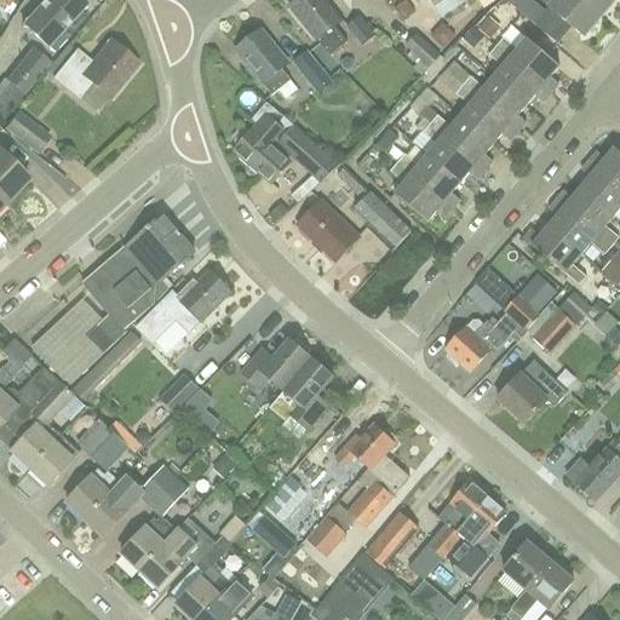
[(87,17),(80,12),(87,4),(82,0),(45,0),(23,24),(47,47),(55,53),(87,17)]
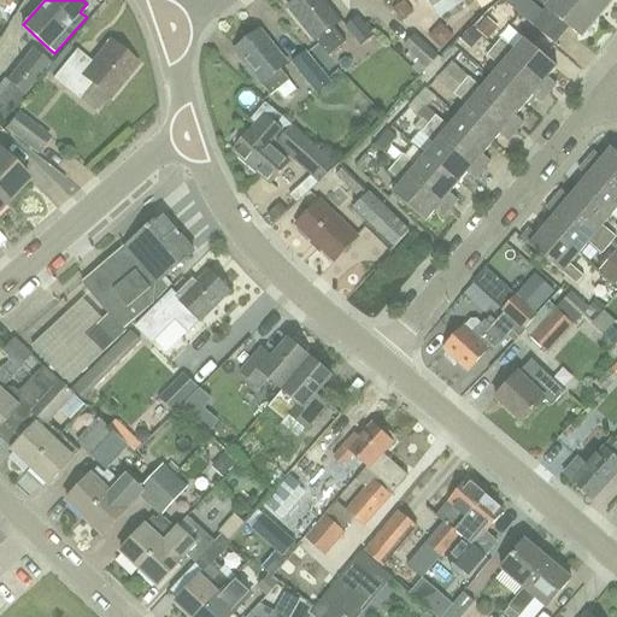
[(346,42),(334,25),(340,21),(322,0),(297,0),(288,7),(316,41),(316,40),(329,57),(346,42)]
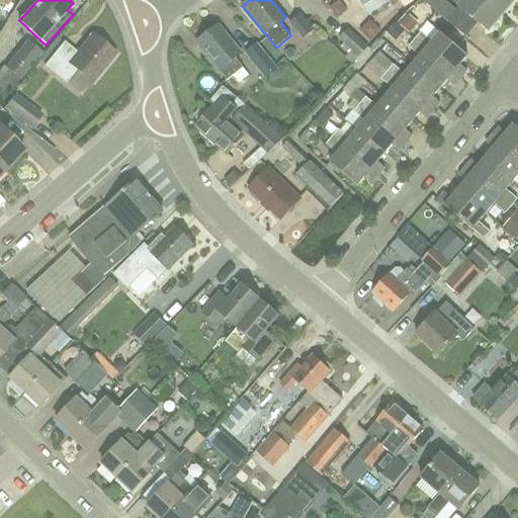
[(349,0),(352,4),(357,0),(358,0),(363,7),(364,6),(370,16),(392,0),(349,0)]
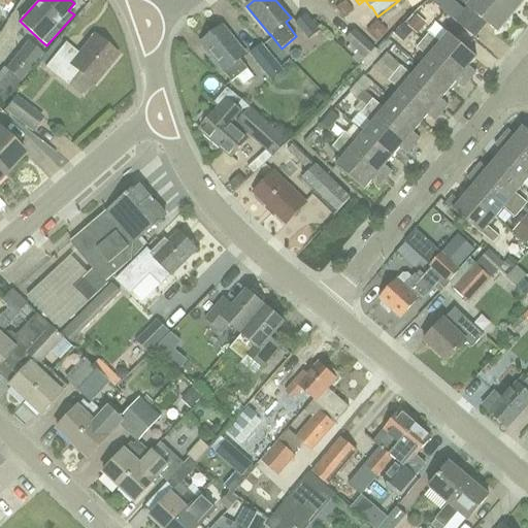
[(429,0),(456,22),(465,10),(453,0),(429,0)]
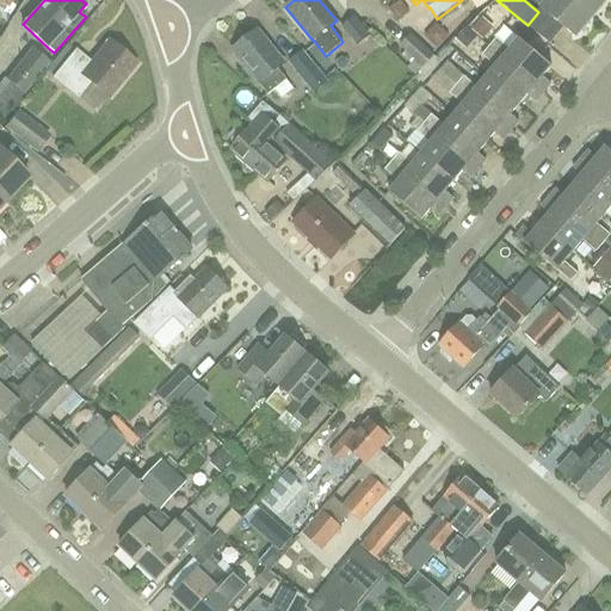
[(593,17),(573,0),(531,0),(576,37),(593,17)]
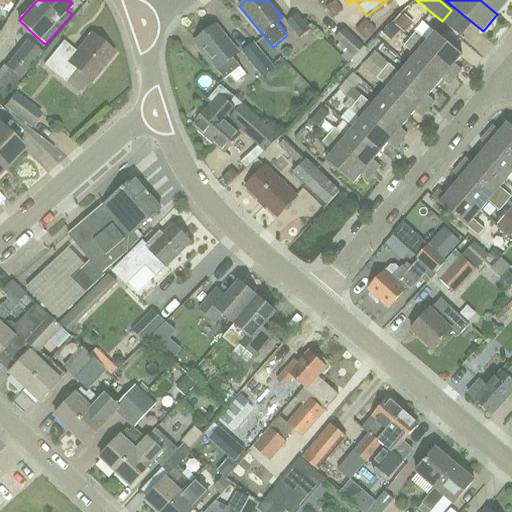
[(480,0),(497,14),(508,0),(480,0)]
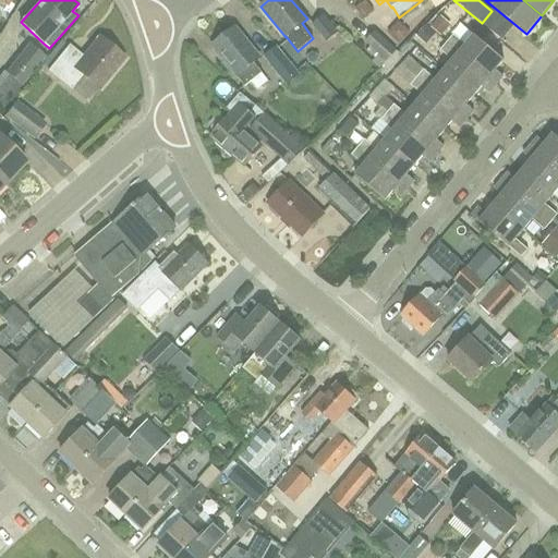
[(372,10),(367,4),(358,12),(362,17),(372,10)]
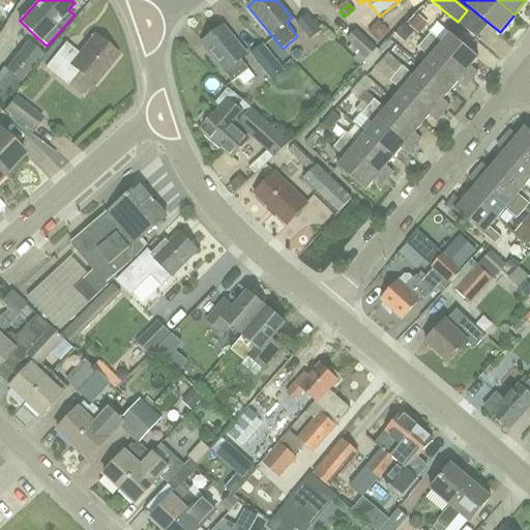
[(378,19),(385,30),(396,22),(389,10),(378,19)]
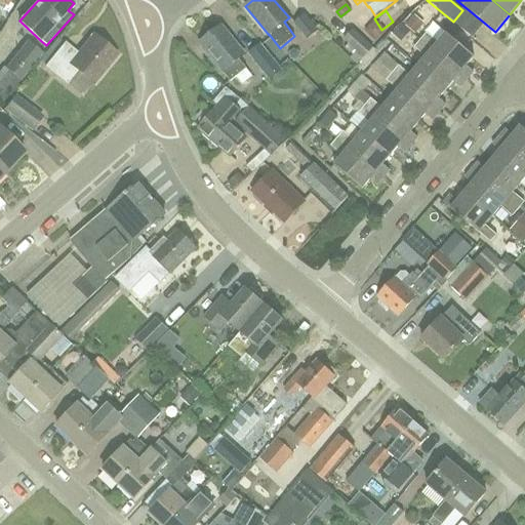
[(319,31),(306,13),(294,23),(308,40),(319,31)]
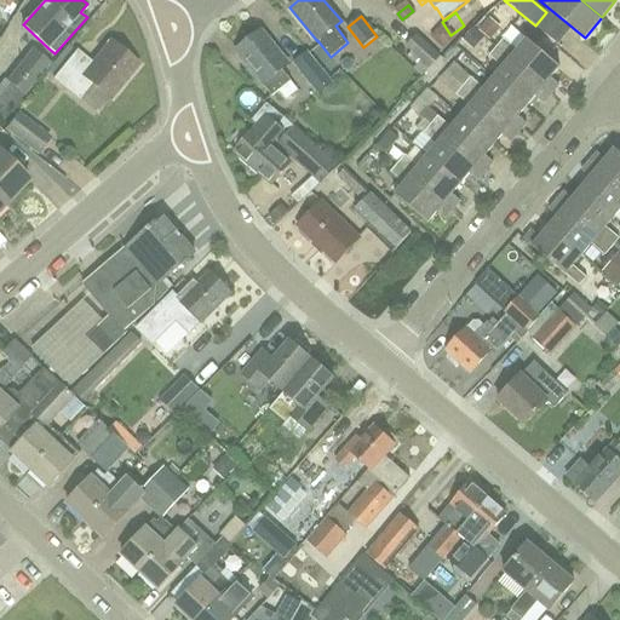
[(488,17),(477,29),(488,38),(498,26),(488,17)]
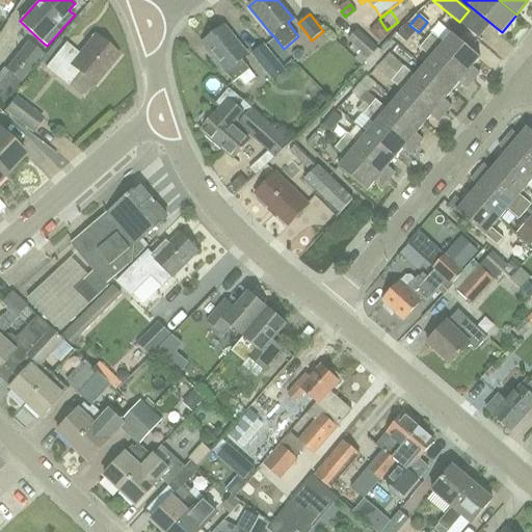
[(404,40),(414,29),(406,23),(397,33),(404,40)]
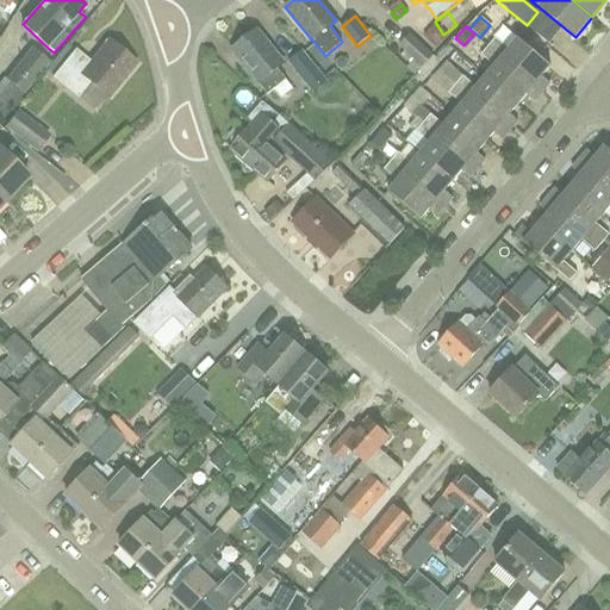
[(257,31),(234,50),(248,67),(244,70),(251,79),(255,75),(260,81),(259,82),(268,94),(275,89),(286,80),(278,69),(284,63),(257,31)]
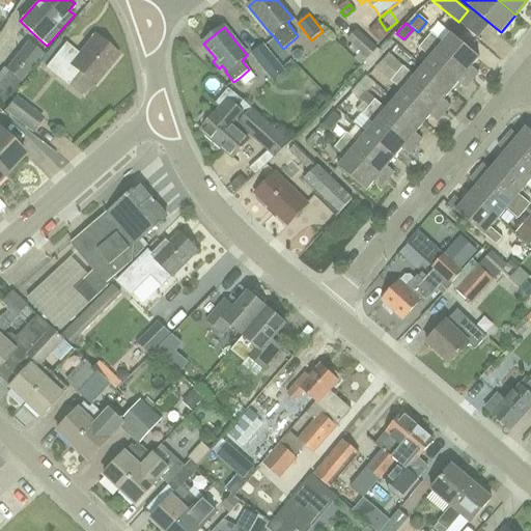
[(376,50),(358,30),(347,40),(360,53),(354,59),(361,65),(367,58),(368,58),(376,50)]
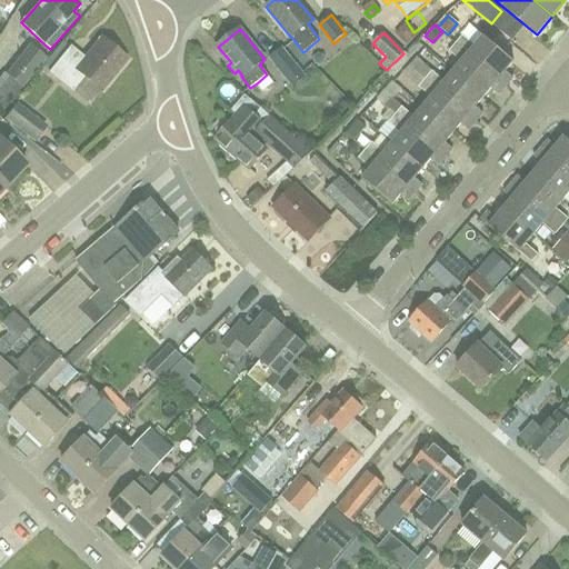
[(456,42),(507,85),(513,77),(506,70),(515,60),(483,35),(475,45),(462,35),(456,42)]
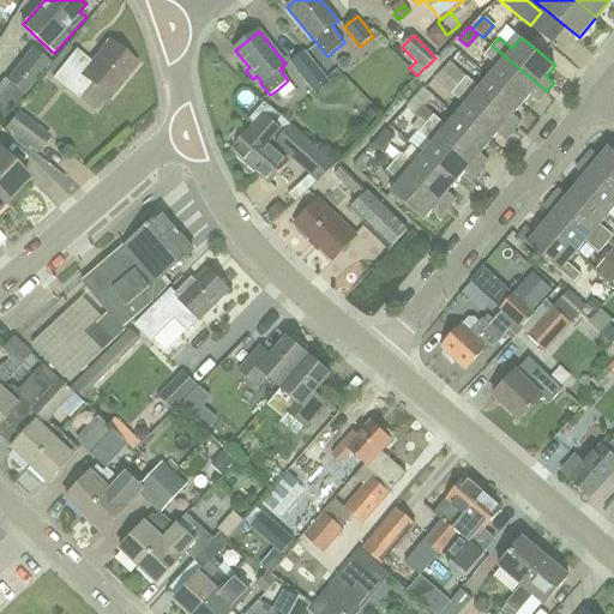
[(64,64),(52,78),(73,96),(78,100),(92,83),(109,96),(110,97),(125,82),(138,65),(124,53),(109,41),(101,52),(92,62),(76,49),(64,64)]
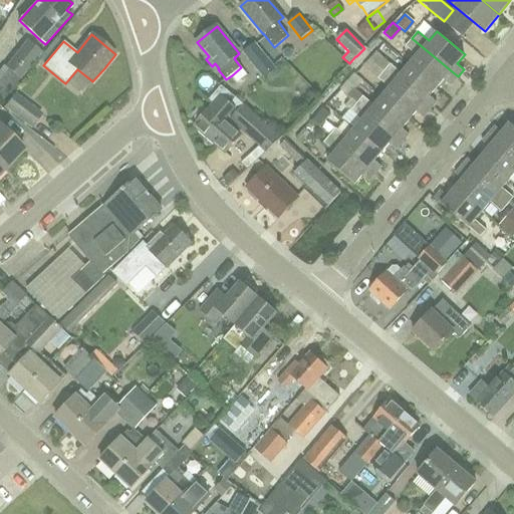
[(458,76),(412,38),(406,46),(416,55),(409,63),(437,87),(445,78),(452,84),(458,76)]
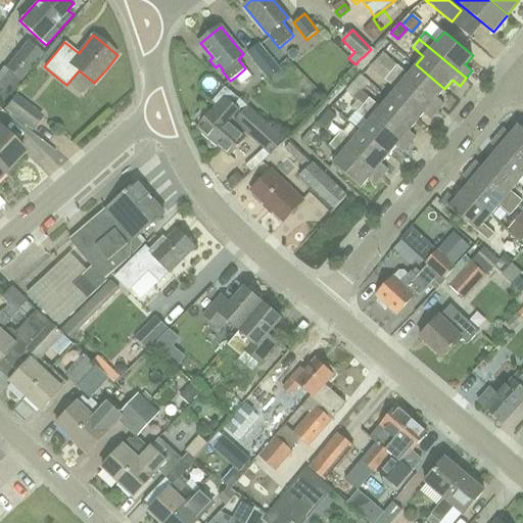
[(0,101),(2,104),(42,53),(27,41),(6,67),(3,66),(0,70),(0,101)]
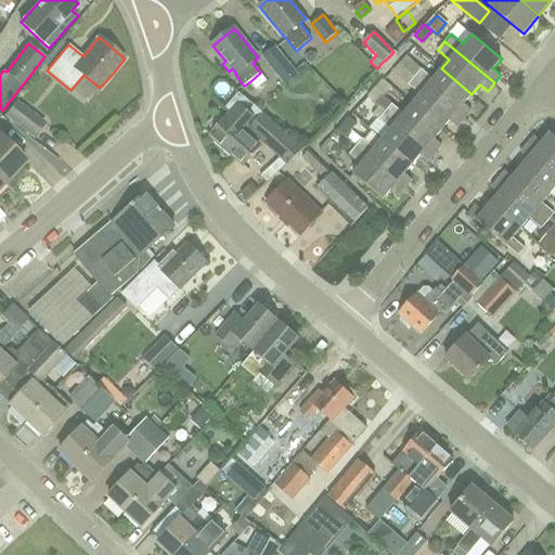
[(297,74),(275,46),(262,56),(285,85),(297,74)]
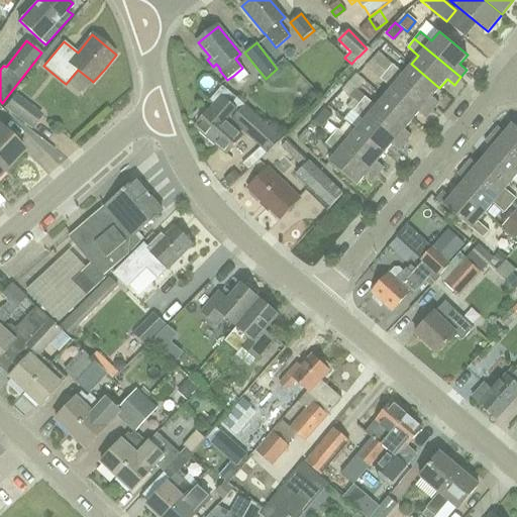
[(439,88),(411,64),(404,73),(383,57),(377,64),(432,110),(438,102),(432,96),(439,88)]
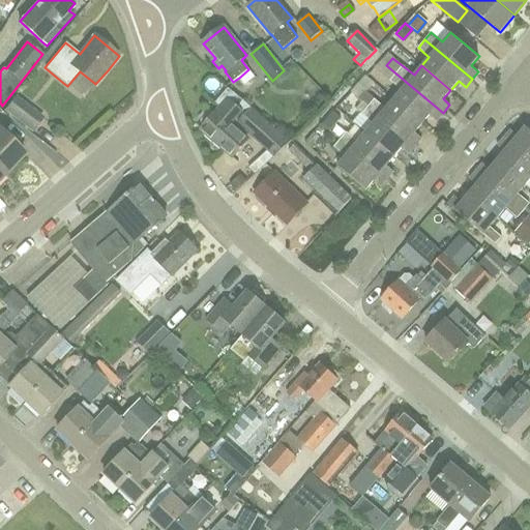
[(443,113),(386,65),(380,74),(401,90),(393,99),(422,123),(430,115),(437,120),(443,113)]
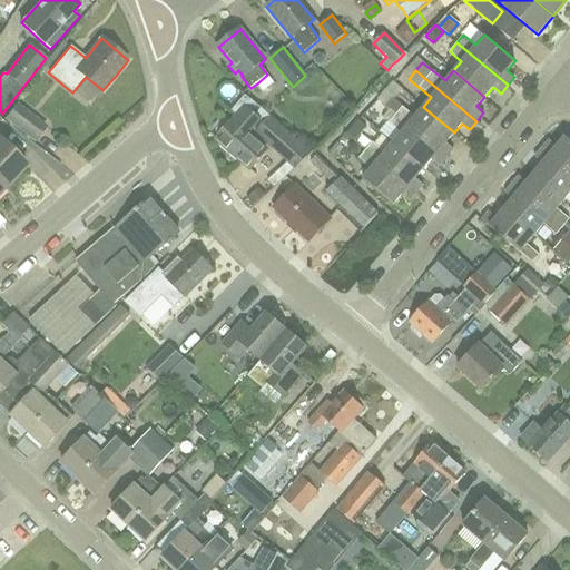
[(253,99),(234,121),(247,134),(251,129),(294,168),(304,157),(310,150),(253,99)]
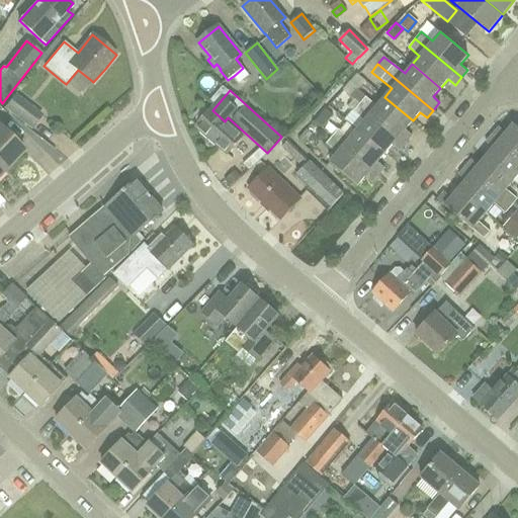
[(42,114),(15,93),(3,108),(31,130),(42,114)]
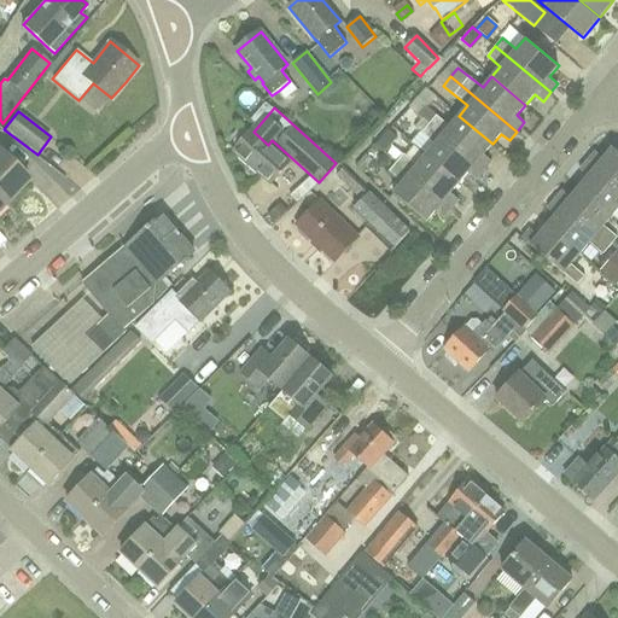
[(493,144),(459,116),(449,127),(437,115),(429,124),(485,170),(493,161),(484,153),(493,144)]
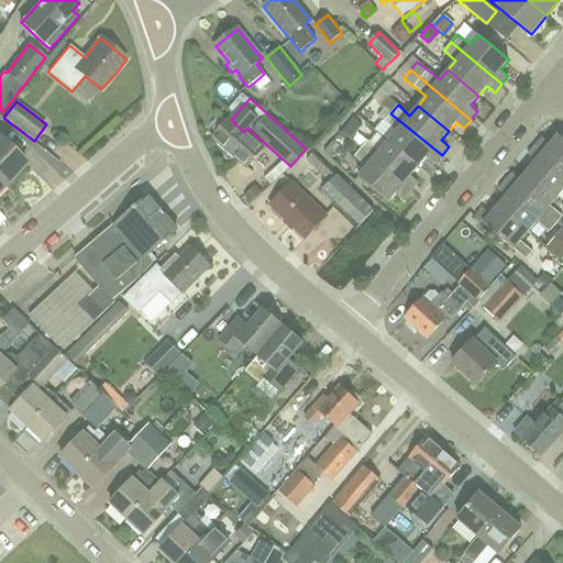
[(442,155),(390,113),(384,121),(396,132),(388,141),(419,166),(427,157),(434,164),(442,155)]
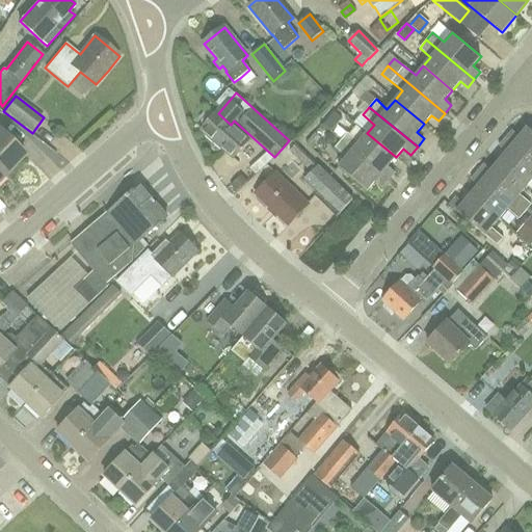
[(203,125),(205,127),(202,131),(233,157),(248,139),(231,125),(218,113),(217,113),(216,115),(213,112),(211,112),(203,123),(203,125)]
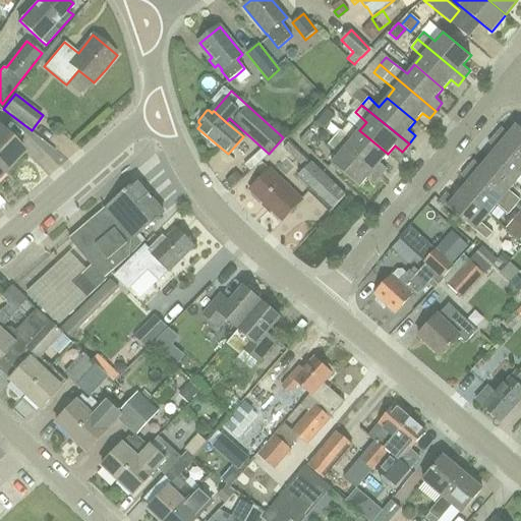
[(324,128),(335,116),(328,110),(316,121),(324,128)]
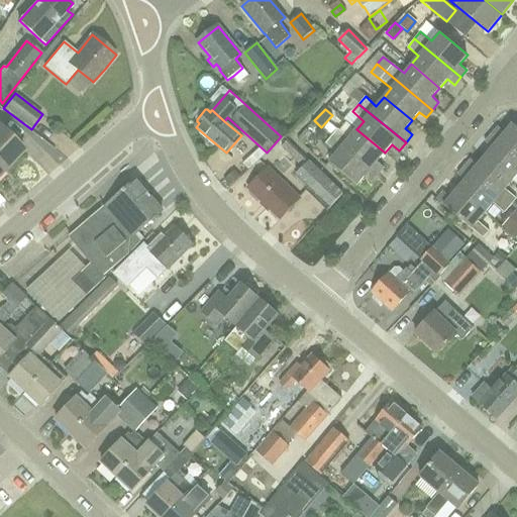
[(516,126),(513,123),(506,132),(499,126),(493,134),(516,154),(516,126)]
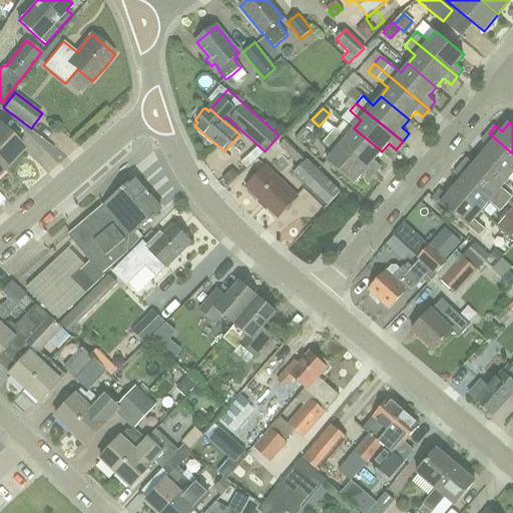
[(0,162),(5,167),(23,148),(0,126),(0,162)]
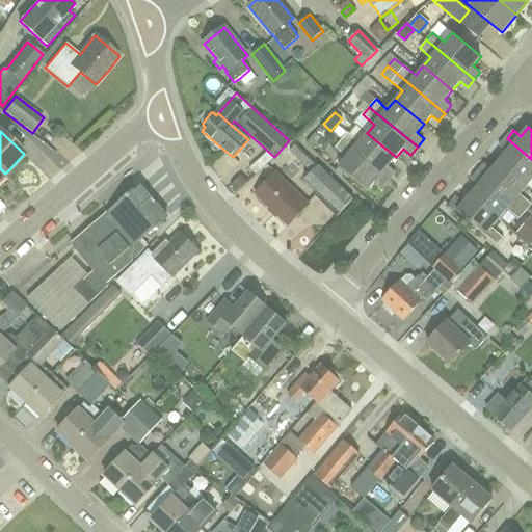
[(307,141),(312,147),(321,137),(315,132),(307,141)]
